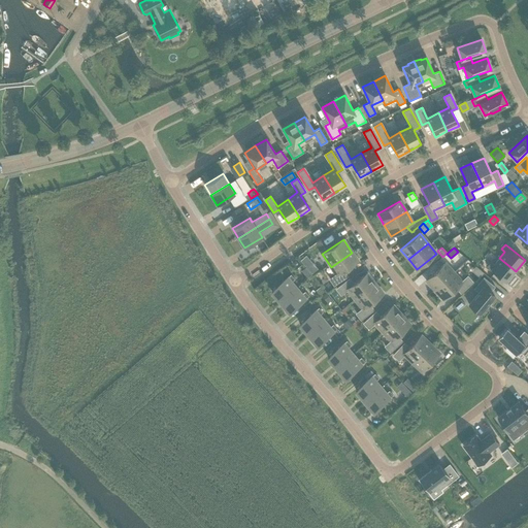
[(358,261),(352,253),(331,267),(336,274),(330,278),(333,285),(347,276),(343,270),(358,261)]
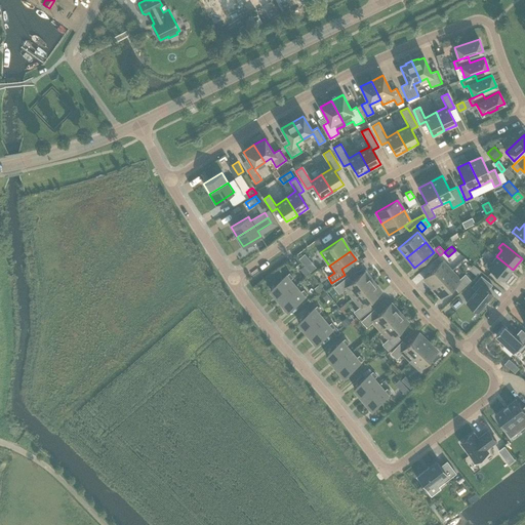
[(298,259),(300,263),(304,266),(310,260),(305,254),(298,259)]
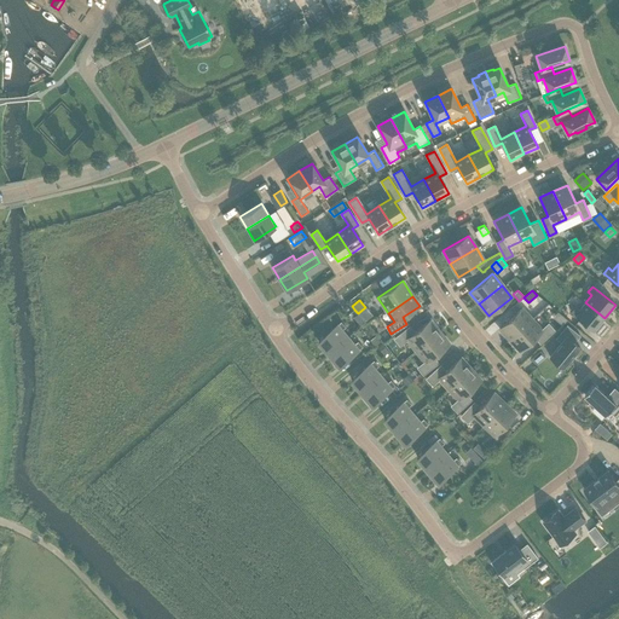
[(576,316),(594,331),(605,318),(585,302),(579,310),(576,306),(571,312),(576,316)]
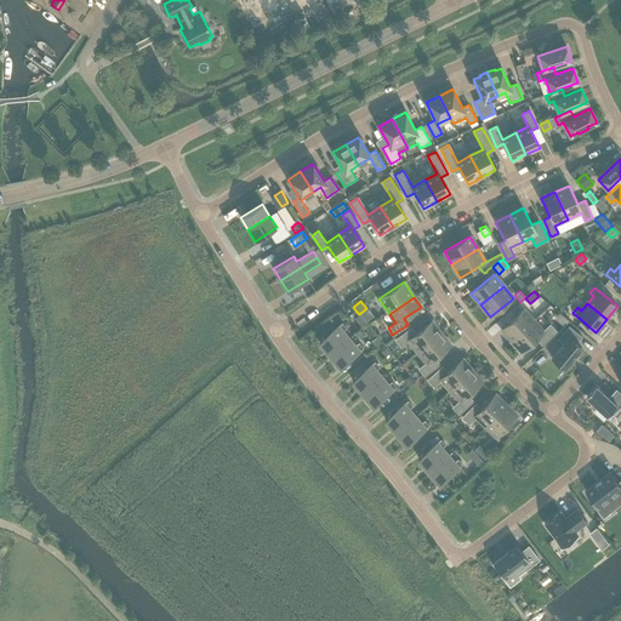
[(513,343),(536,323),(523,309),(501,330),(513,343)]
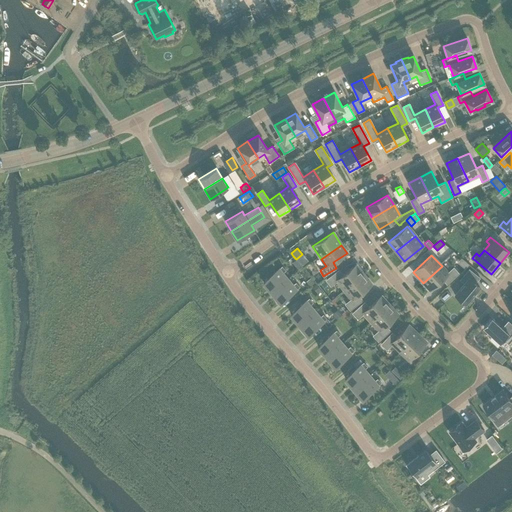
[(296,259),(292,263),(298,270),(302,266),(301,265),(296,259)]
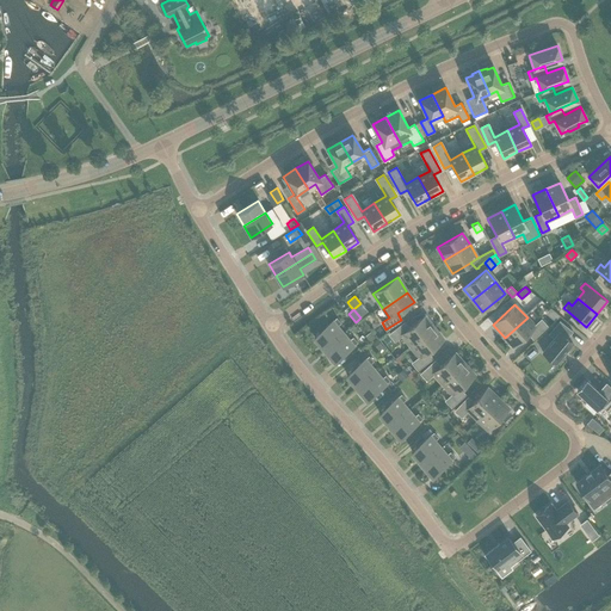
[(411,346),(433,328),(425,316),(408,328),(403,322),(389,334),(395,340),(401,335),(411,346)]
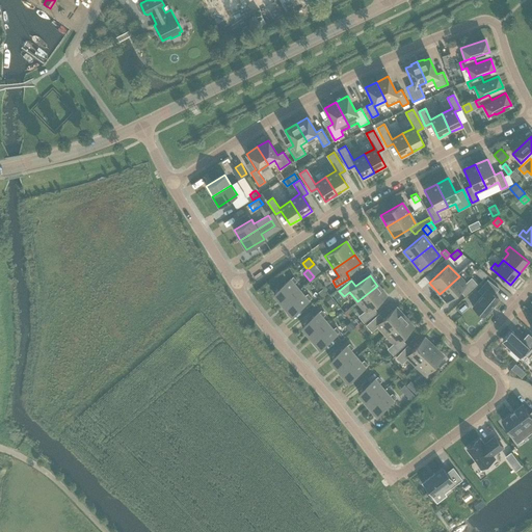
[(296,281),(293,276),(290,280),(289,278),(273,293),(283,303),(298,290),(293,284),(296,281)]
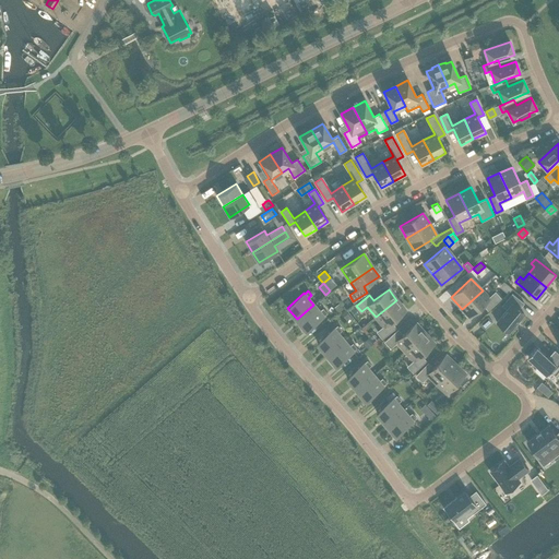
[(489,298),(483,290),(462,309),(470,317),(483,305),(488,309),(500,298),(495,293),(489,298)]
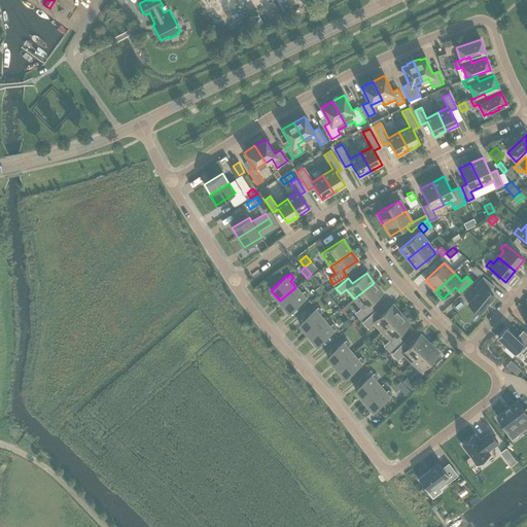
[(494,286),(483,276),(472,288),(478,292),(468,304),(479,313),(494,295),(489,292),(494,286)]
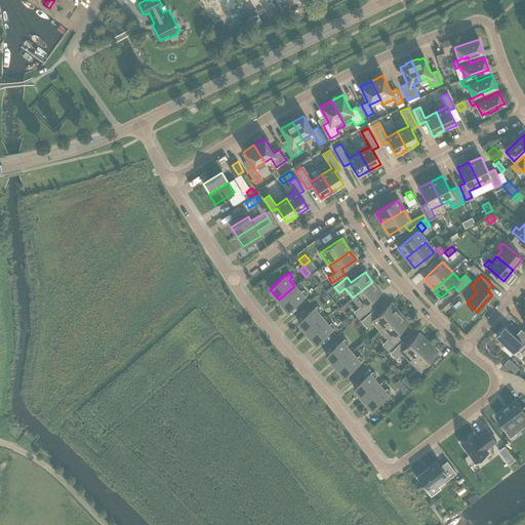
[(380,292),(372,282),(353,297),(360,307),(354,312),(358,317),(370,308),(367,303),(380,292)]
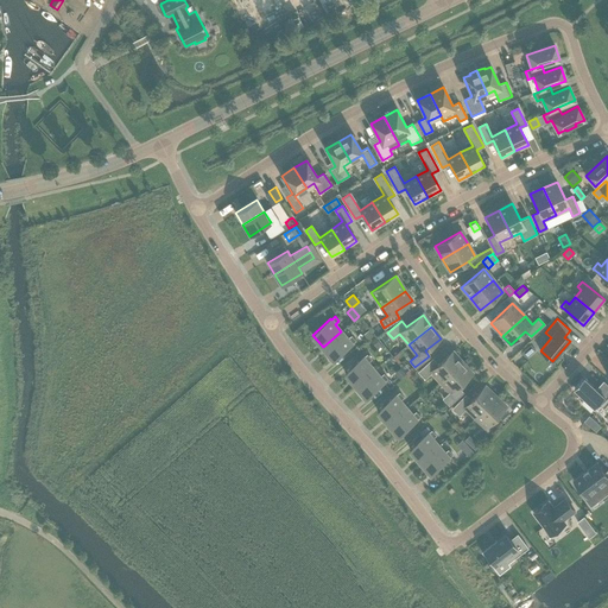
[(368,330),(363,335),(368,340),(373,335),(368,329),(368,330)]
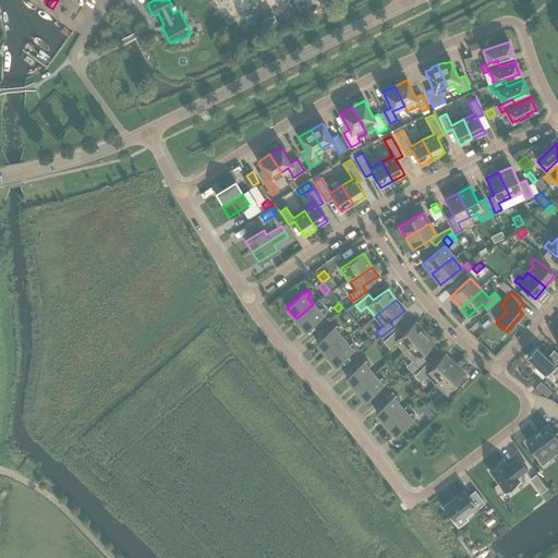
[(313,304),(296,318),(306,330),(323,316),(323,315),(326,313),(322,307),(318,311),(313,304)]
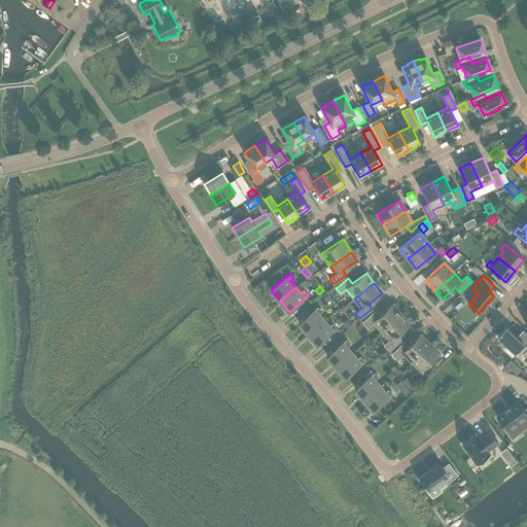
[(324,292),(320,295),(326,302),(329,299),(324,292)]
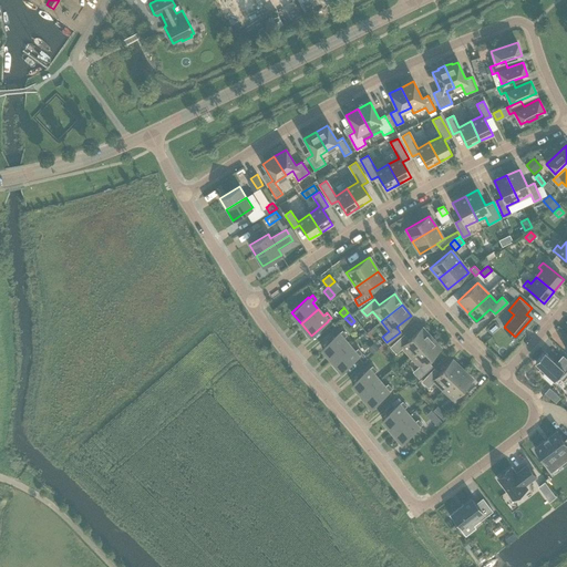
[(411,357),(431,338),(422,328),(408,340),(403,336),(391,347),(395,352),(402,347),(411,357)]
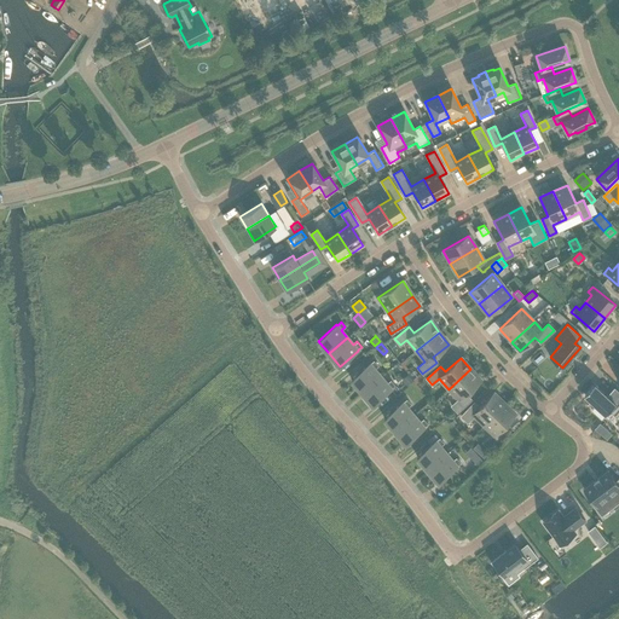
[(370,363),(351,380),(362,392),(381,376),(375,369),(379,365),(374,360),(370,364),(370,363)]
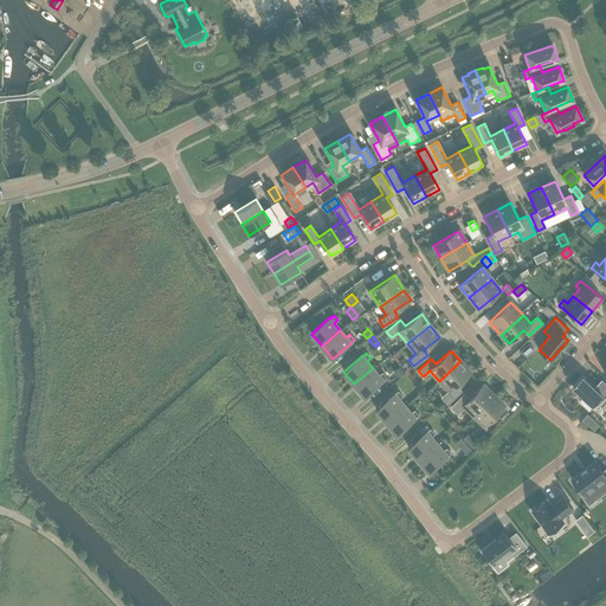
[(470,372),(461,361),(439,381),(449,391),(442,397),(447,403),(461,391),(456,386),(470,372)]
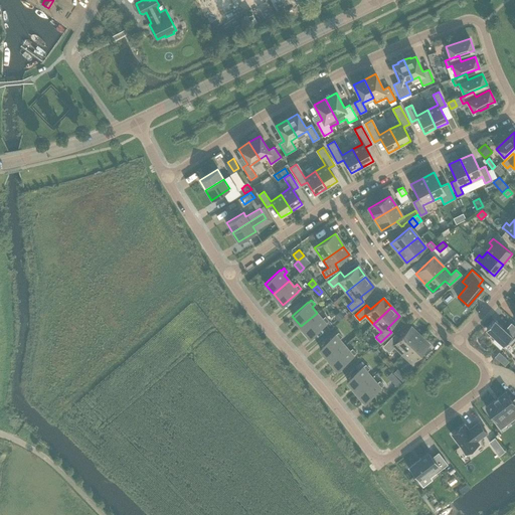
[(337,314),(334,316),(338,321),(344,317),(340,312),(337,314)]
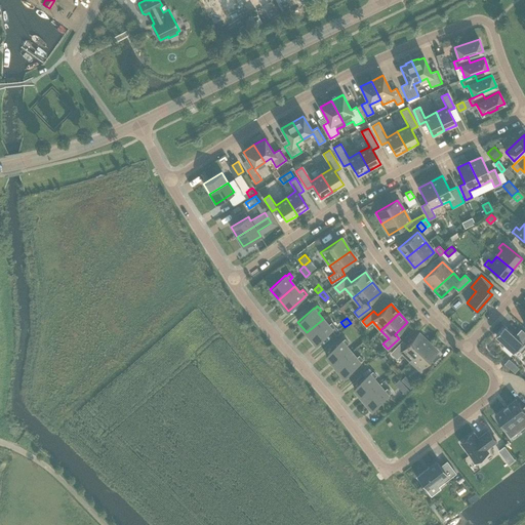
[(323,319),(307,332),(316,344),(332,330),(331,329),(334,327),(331,322),(328,325),(323,319)]
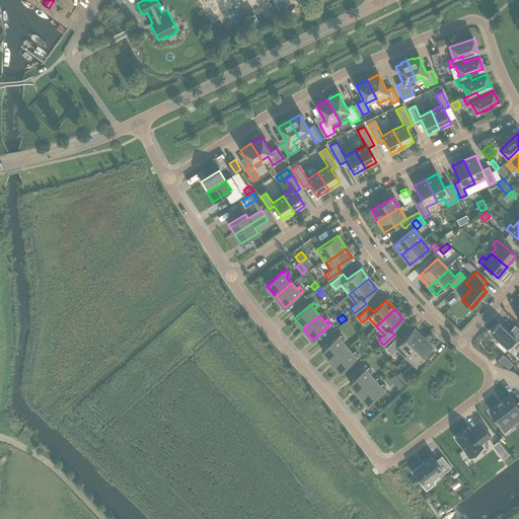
[(498,321),(490,331),(499,340),(496,343),(503,350),(506,346),(508,348),(511,344),(517,350),(518,346),(518,327),(516,325),(509,332),(498,321)]
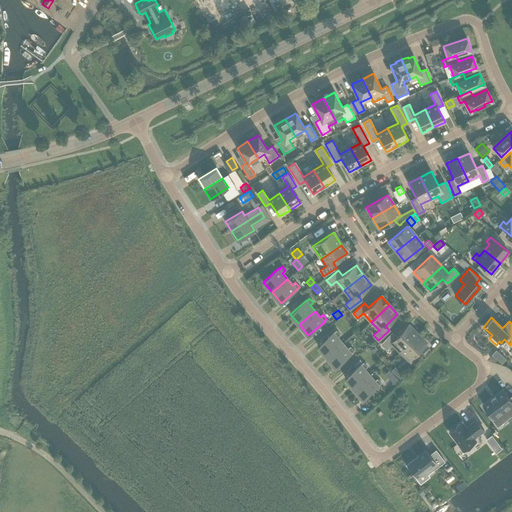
[(391,343),(398,349),(415,332),(408,325),(396,337),(392,333),(381,344),(386,349),(391,343)]
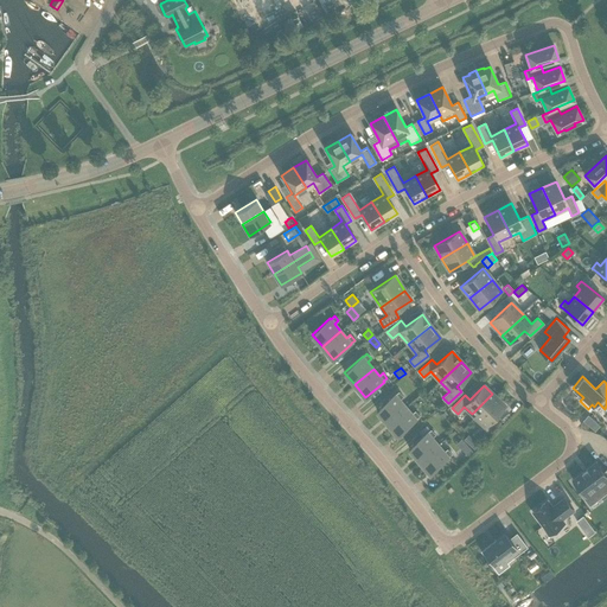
[(376,410),(387,422),(406,407),(400,400),(403,397),(398,391),(395,395),(376,410)]
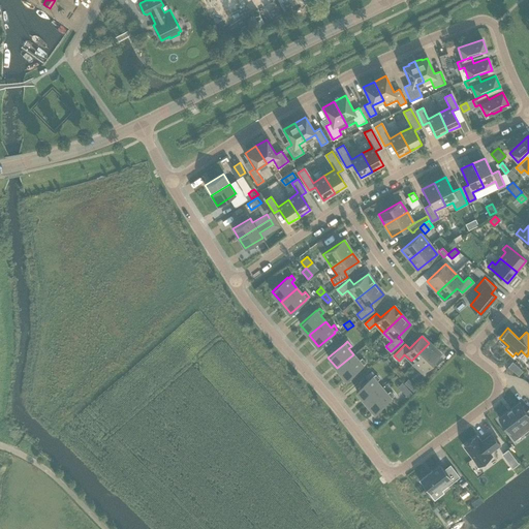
[(429,343),(411,361),(423,372),(440,353),(429,343)]
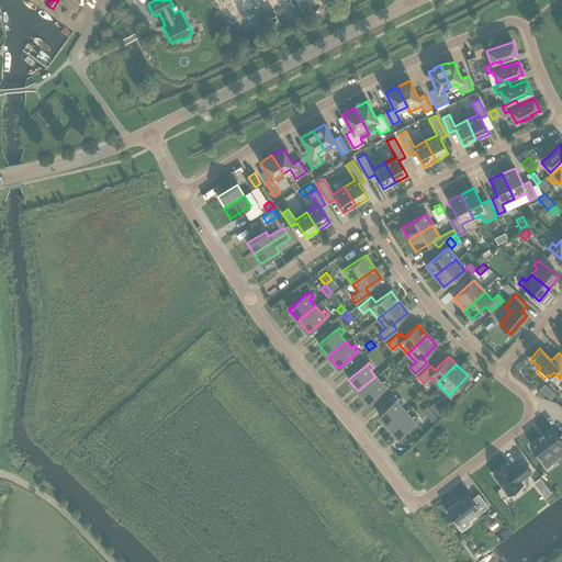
[(375,377),(358,391),(368,403),(385,389),(384,389),(389,385),(384,381),(381,383),(375,377)]
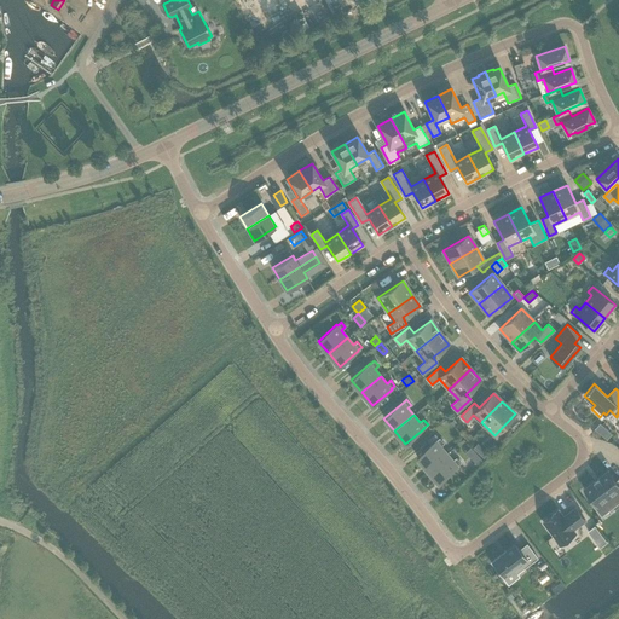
[(435,441),(417,457),(427,469),(446,453),(440,446),(444,443),(439,438),(435,441)]
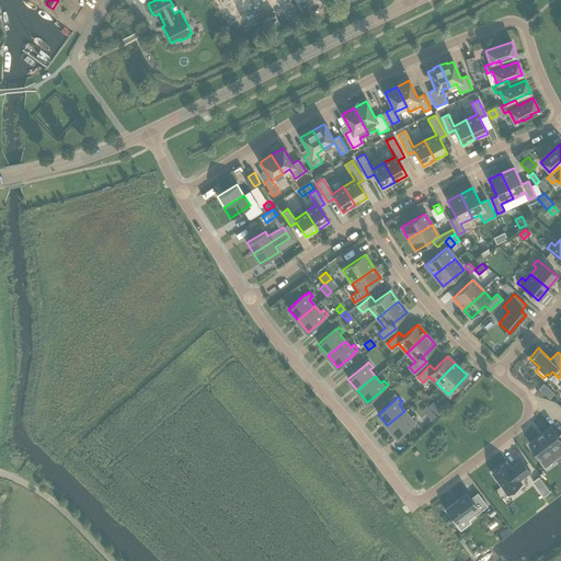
[(404,411),(387,425),(397,437),(414,423),(414,422),(418,420),(413,414),(410,418),(404,411)]
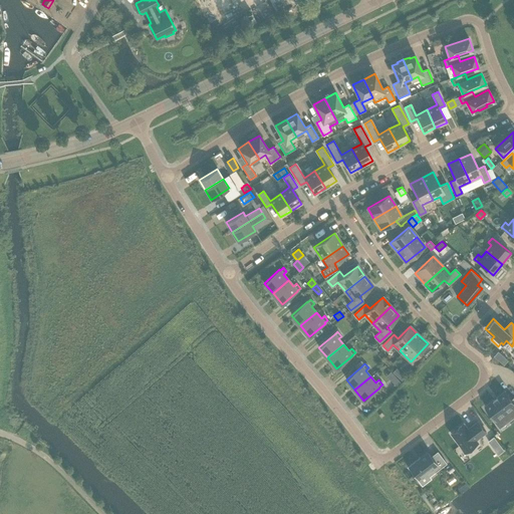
[(395,379),(392,381),(397,387),(401,382),(397,377),(395,379)]
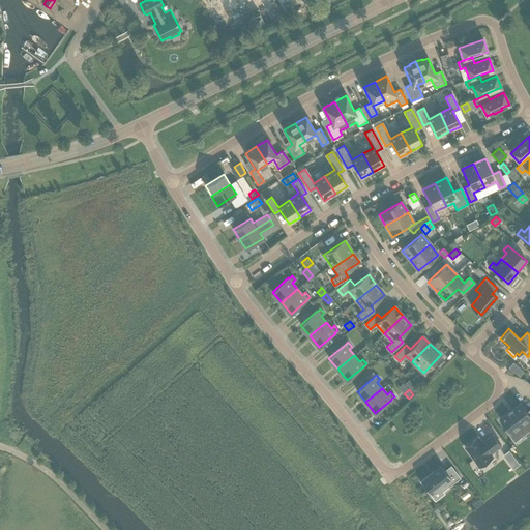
[(521,404),(500,419),(506,428),(504,429),(509,435),(519,429),(521,432),(529,424),(529,409),(527,412),(521,404)]
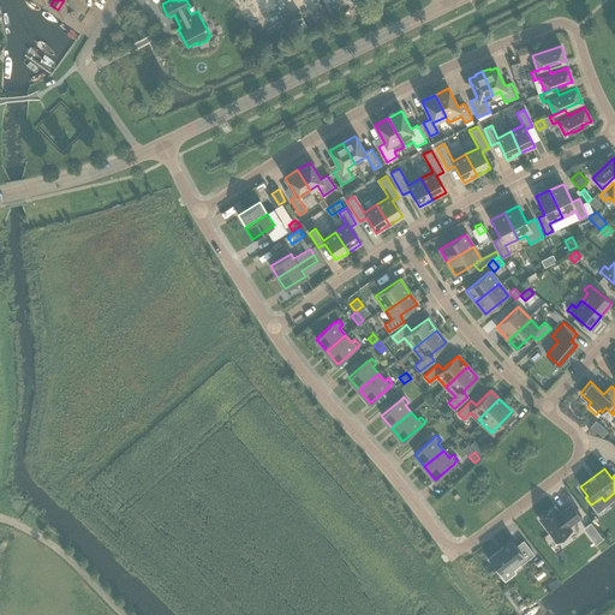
[(555,507),(539,519),(556,542),(572,530),(569,526),(581,517),(572,505),(563,511),(565,512),(561,514),(555,507)]
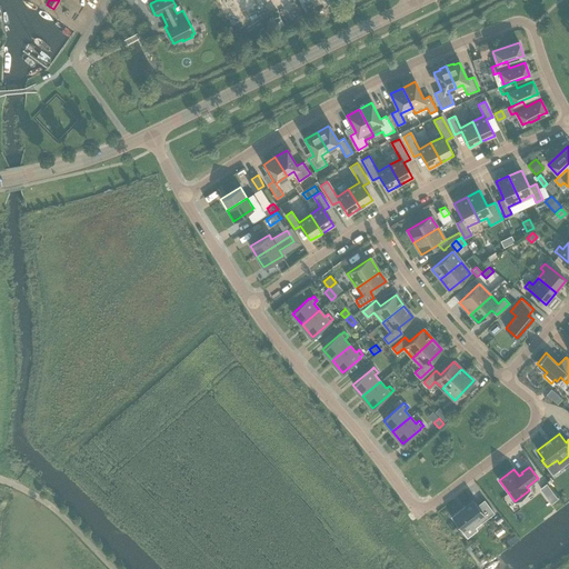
[(546,496),(548,499),(555,495),(547,483),(540,489),(546,496)]
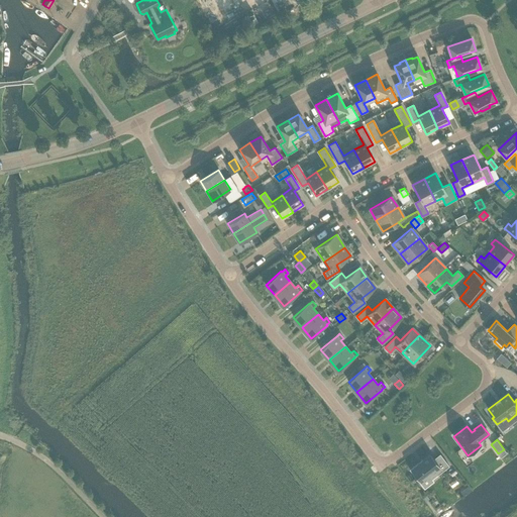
[(429,454),(410,470),(420,483),(429,476),(431,480),(449,466),(439,454),(433,458),(429,454)]
